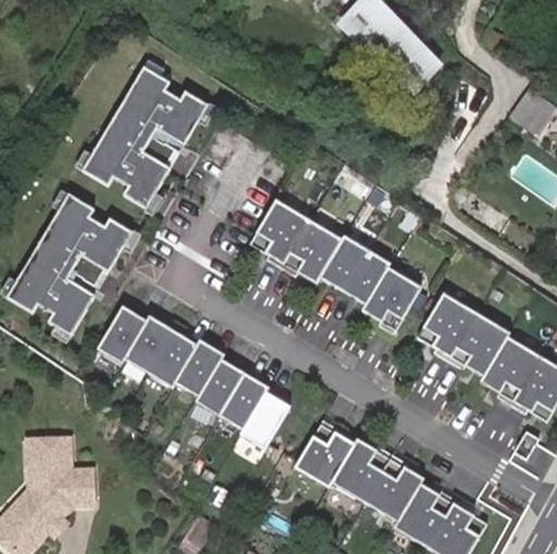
[(441,65),(376,0),(360,0),(347,15),(418,88),(441,65)]
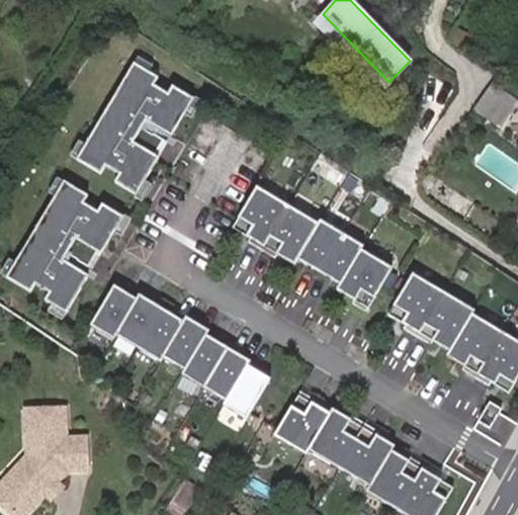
[(389,82),(323,14),(316,22),(384,85),(389,82)]
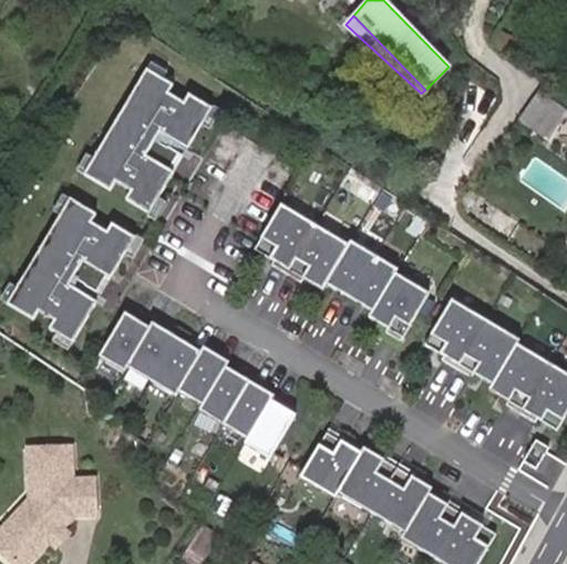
[(171,82),(146,68),(85,172),(112,188),(116,181),(131,188),(126,196),(151,209),(213,105),(189,92),(184,102),(166,91),(171,82)]
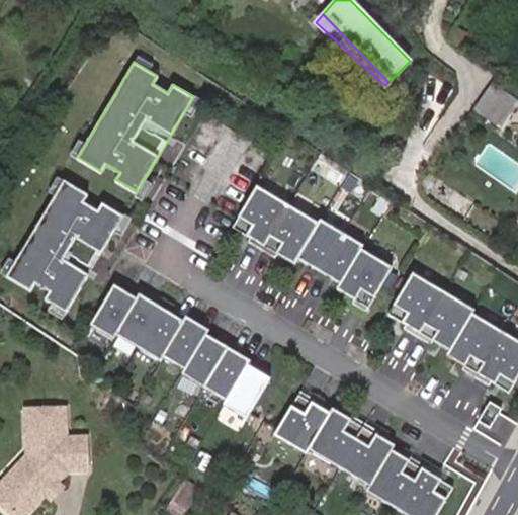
[(500,125),(517,100),(517,99),(493,81),(473,106),(500,125)]
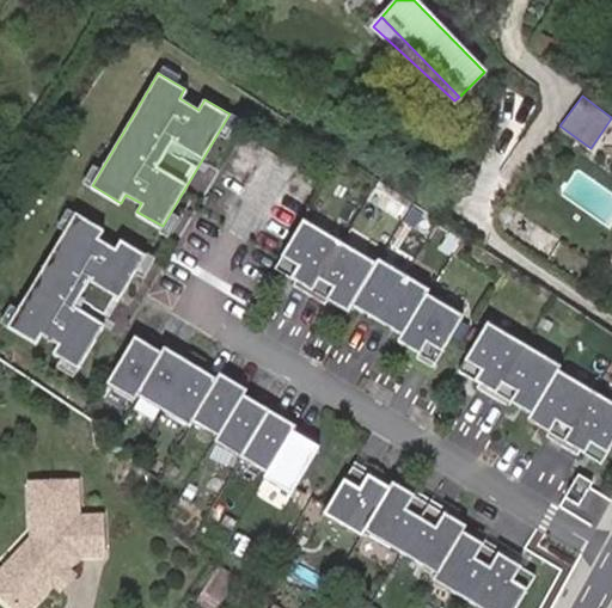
[(103,229),(77,213),(10,326),(40,343),(44,335),(60,343),(55,351),(81,367),(148,253),(123,239),(117,250),(97,239),(103,229)]
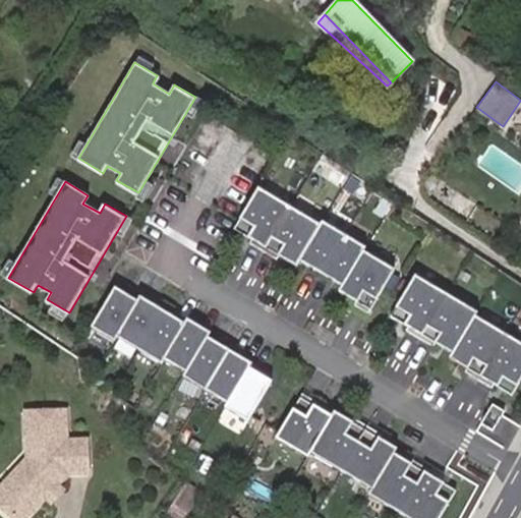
[(399,264),(258,183),(234,225),(253,236),(251,240),(277,254),(279,249),(297,261),(299,255),(341,279),(336,289),(354,299),(351,304),(370,314),(399,264)]
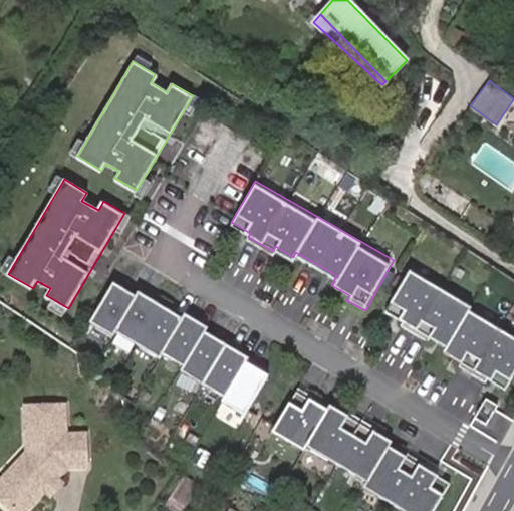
[(470,305),(410,270),(387,309),(446,343),(443,353),(503,389),(513,368),(513,336),(469,310),(470,305)]
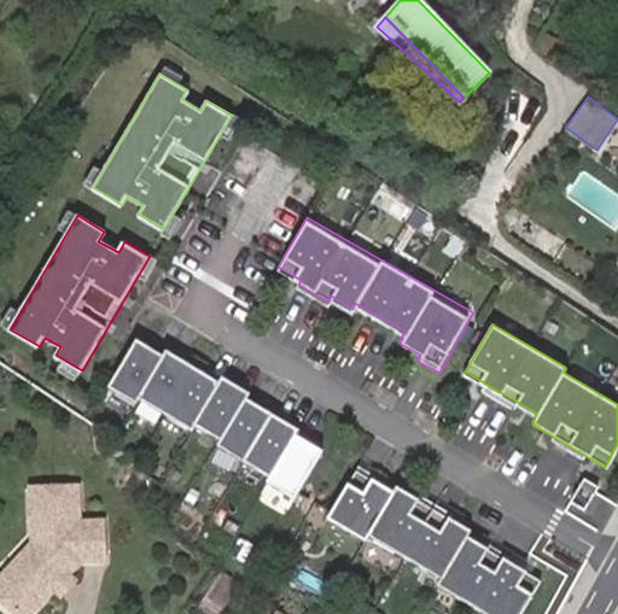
[(215,385),(134,338),(108,382),(188,431),(196,419),(221,434),(215,445),(295,492),(321,448),(240,402),(248,391),(221,375),(215,385)]
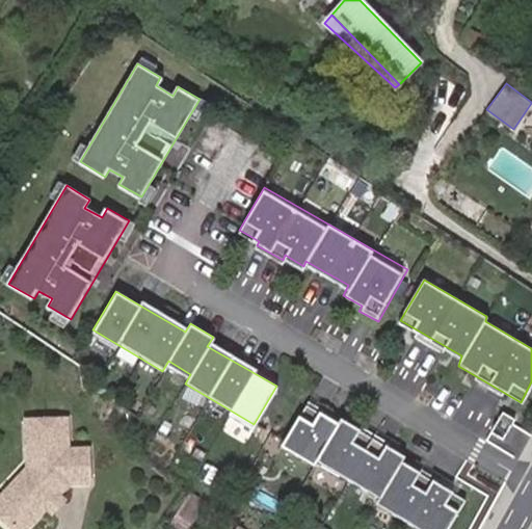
[(357,428),(309,398),(282,442),(313,460),(316,454),(382,495),(379,499),(429,528),(442,528),(460,499),(444,488),(447,483),(383,445),(388,441),(361,425),(357,428)]
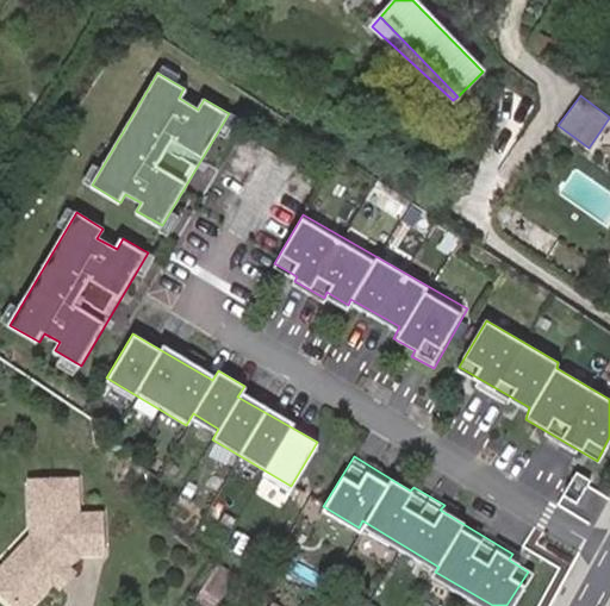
[(80,553),(103,551),(100,512),(79,512),(78,478),(30,480),(32,535),(0,567),(0,588),(18,605),(27,605),(54,580),(68,564),(80,553)]
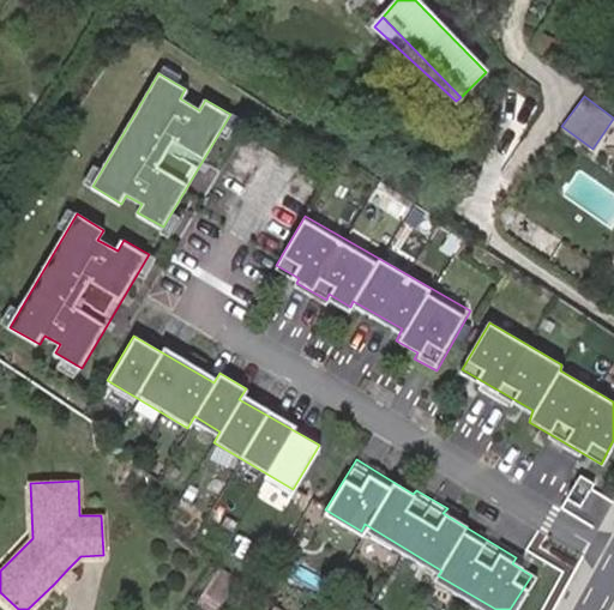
[(222,599),(236,575),(220,565),(205,589),(222,599)]
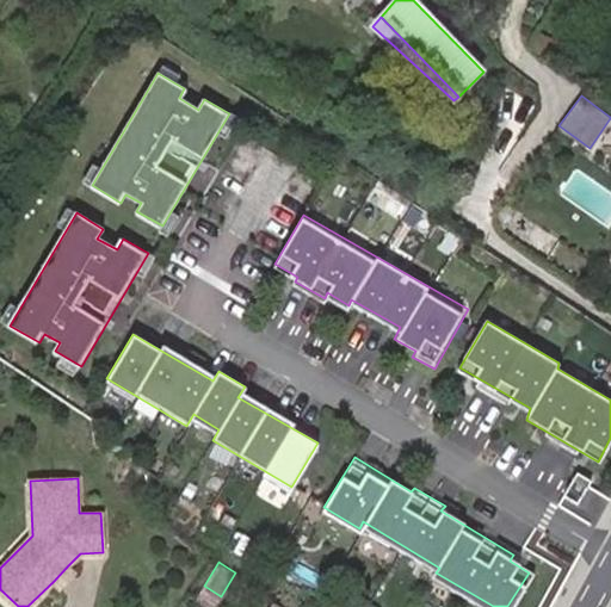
[(59,587),(74,570),(68,565),(54,581),(59,587)]
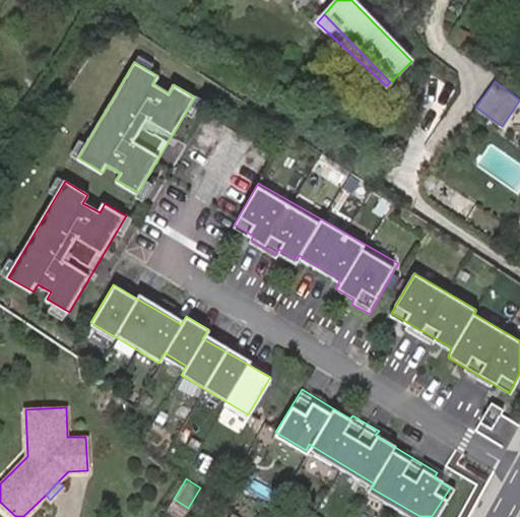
[(172,516),(182,516),(188,508),(174,499),(165,512),(172,516)]
